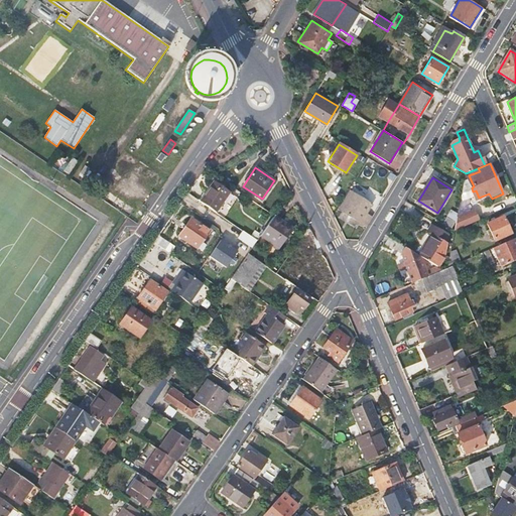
[(215,181),(202,202),(216,212),(230,191),(215,181)]
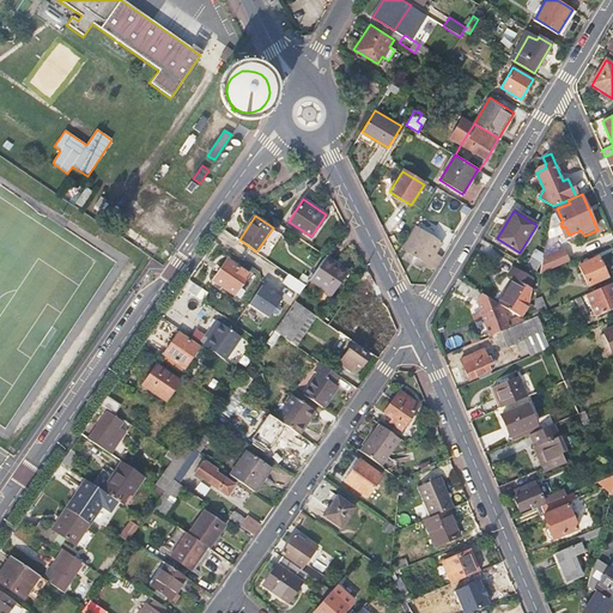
[(416,225),(404,247),(436,267),(441,259),(442,258),(436,253),(443,242),(416,225)]
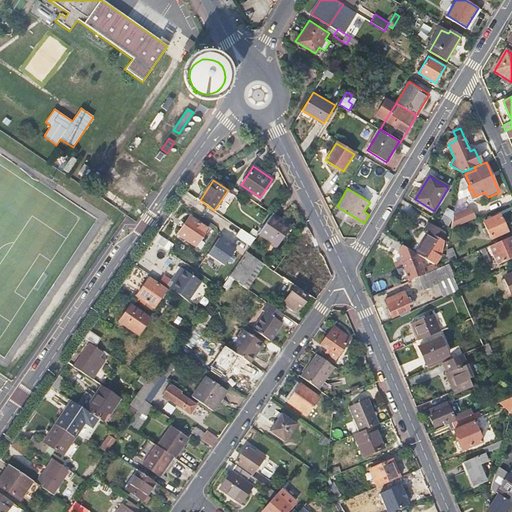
[(453,216),(451,228),(477,217),(473,208),(453,216)]
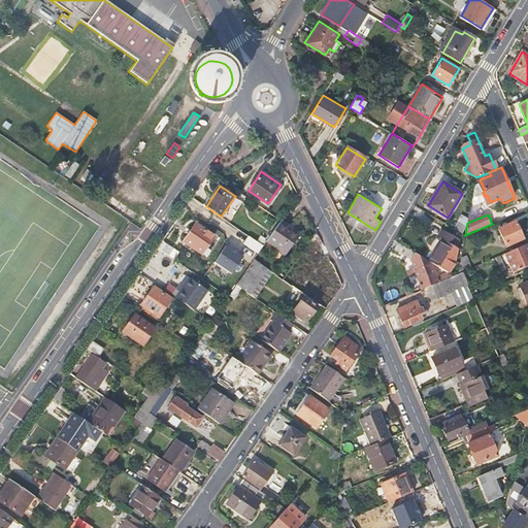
[(275,217),(269,225),(275,228),(281,221),(275,217)]
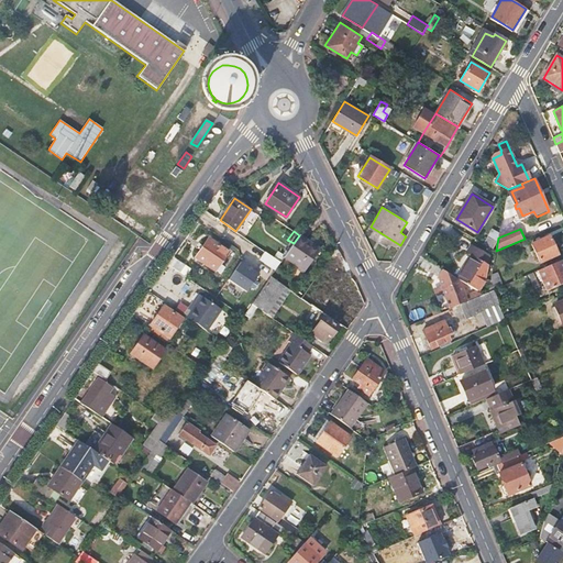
[(294,243),(284,257),(304,271),(316,253),(309,250),(313,244),(299,235),(294,243)]
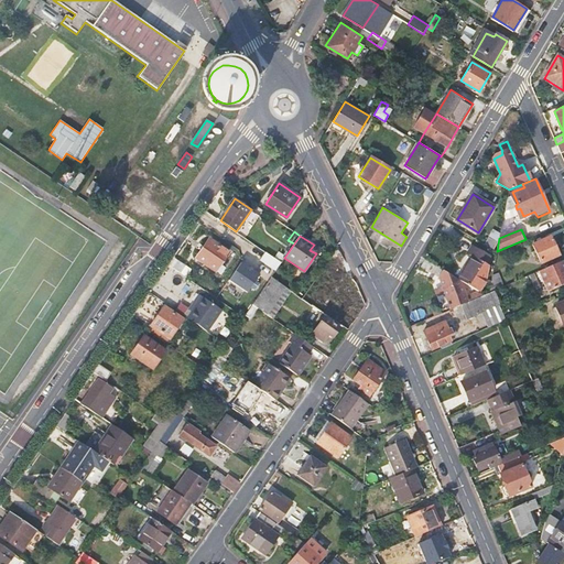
[(559,255),(551,237),(533,245),(541,262),(559,255)]
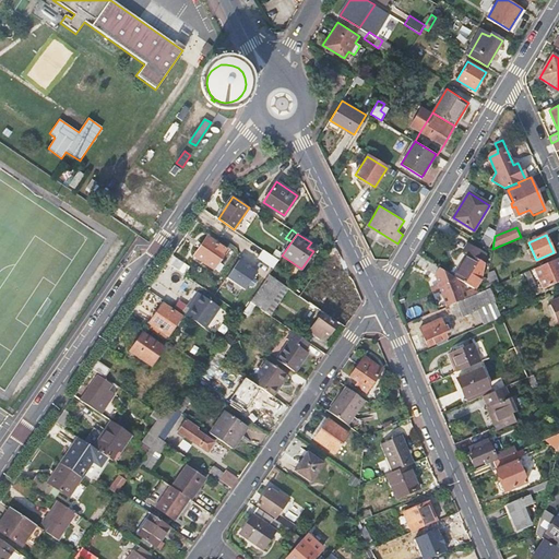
[(206,236),(194,254),(213,268),(226,250),(206,236)]
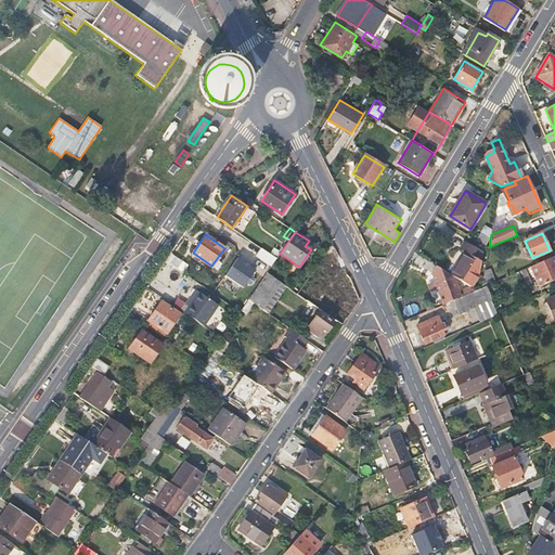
[(465,253),(451,275),(462,282),(470,287),(475,279),(477,280),(479,262),(477,261),(482,253),(465,242),(460,250),(465,253)]
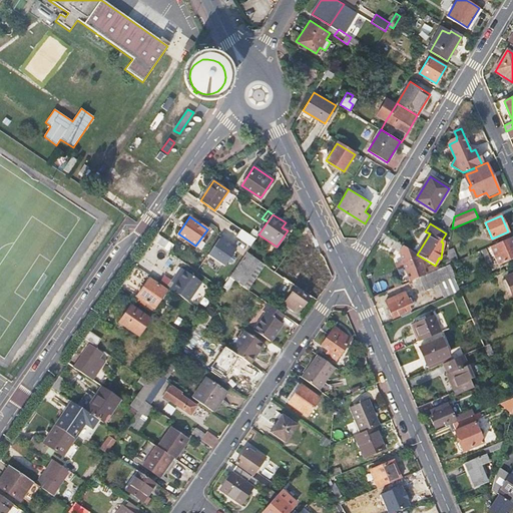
[(244,232),(247,240),(252,243),(257,238),(245,231),(244,232)]
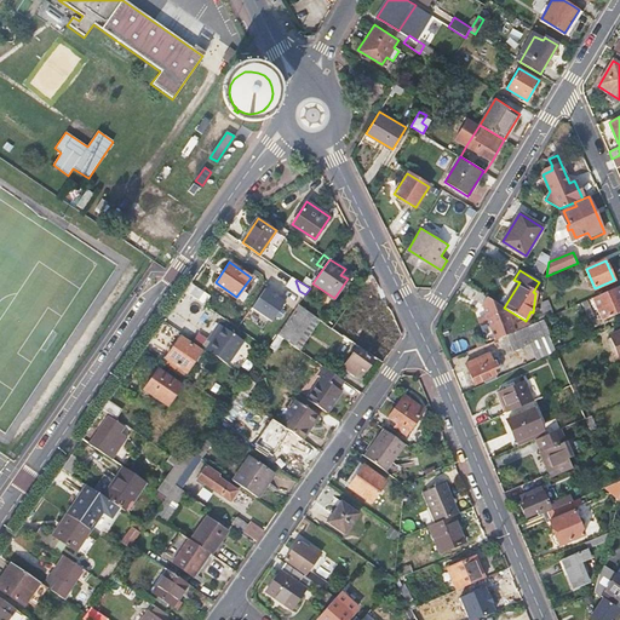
[(184,291),(197,300),(204,304),(208,296),(190,282),(184,291)]
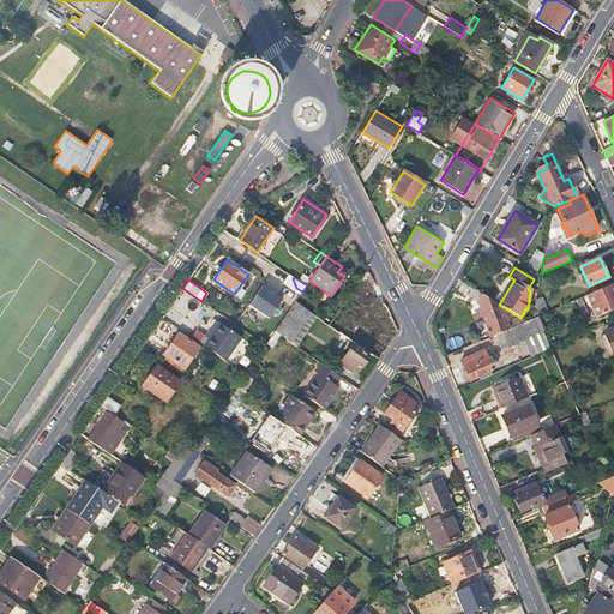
[(587,295),(596,317),(613,308),(613,284),(613,283),(587,295)]
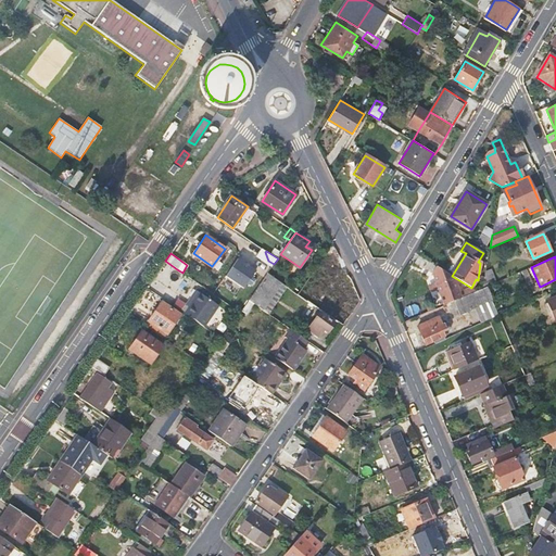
[(247,288),(257,267),(237,257),(227,277),(247,288)]
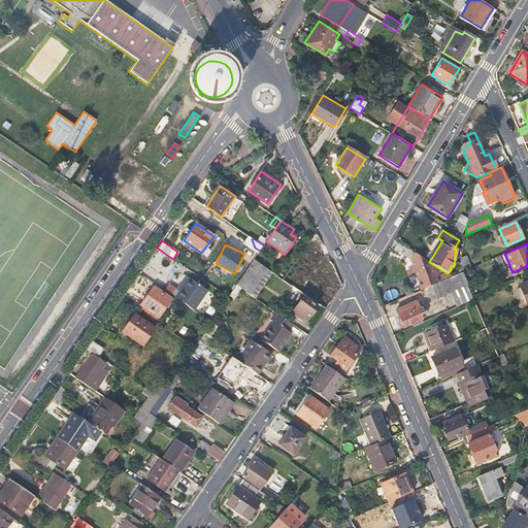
[(439,268),(429,262),(423,258),(414,253),(409,259),(422,289),(439,282),(451,276),(452,276),(448,273),(437,277),(434,270),(439,268)]
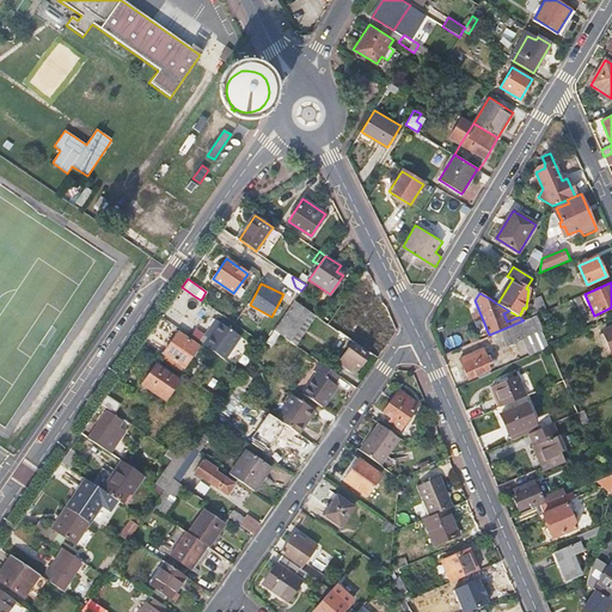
[(195,297),(188,306),(195,311),(202,301),(201,300),(195,297)]
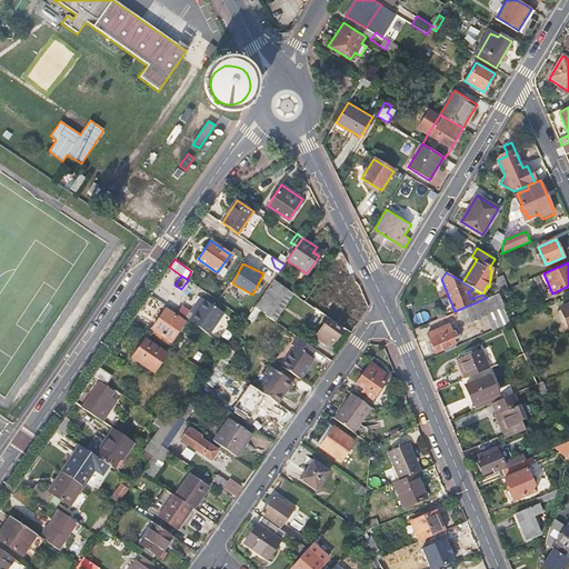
[(275,279),(255,307),(263,312),(270,302),(268,300),(279,282),(275,279)]
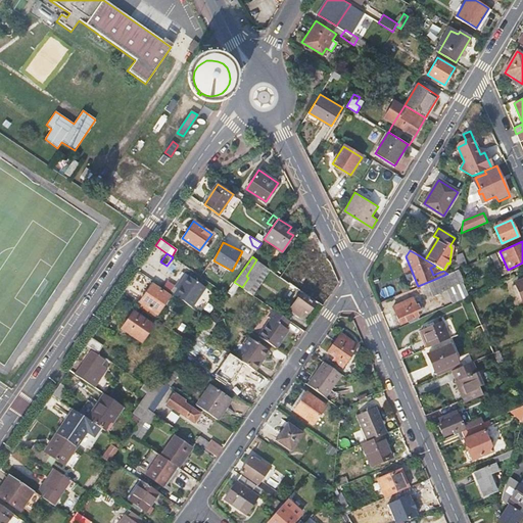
[(173,257),(167,266),(172,269),(177,260),(173,257)]
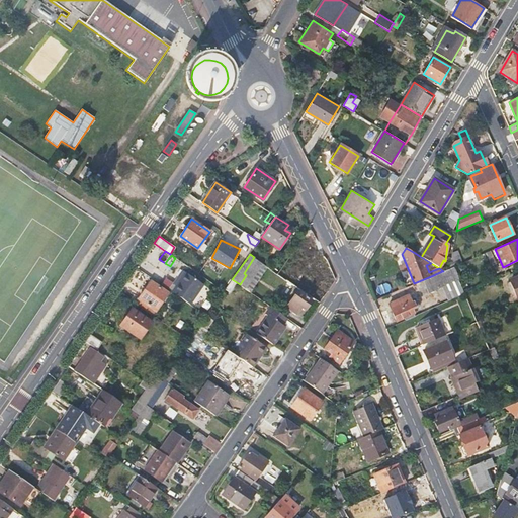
[(189,267),(172,291),(189,305),(206,279),(189,267)]
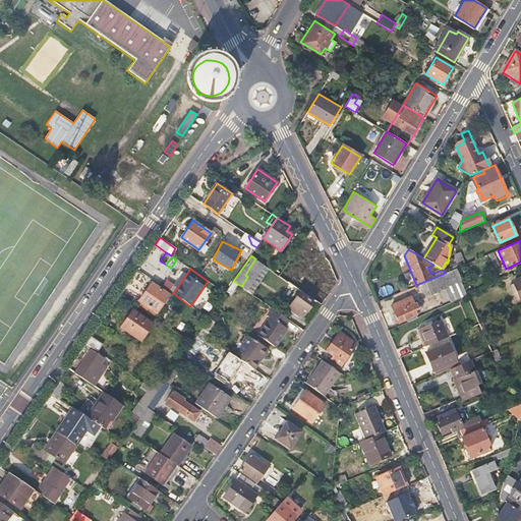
[(445,273),(450,282),(460,278),(456,269),(452,270),(446,273),(445,273)]
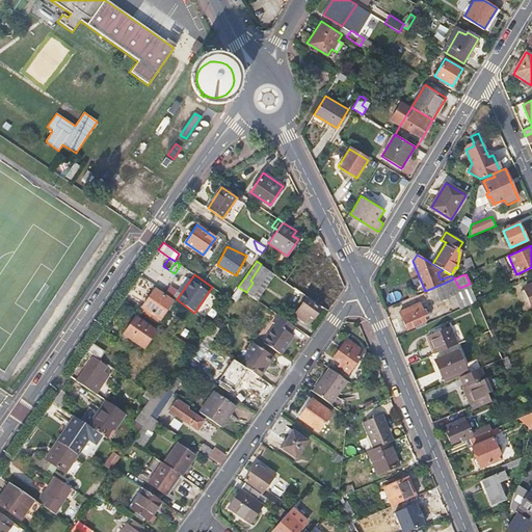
[(277,283),(292,292),(295,288),(286,281),(281,277),(277,283)]
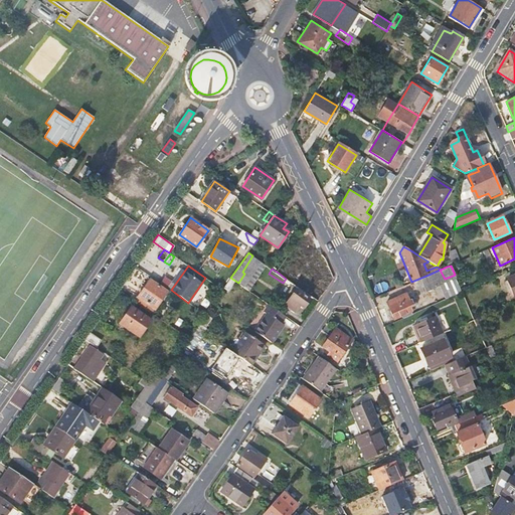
[(150,279),(137,297),(154,309),(167,291),(150,279)]
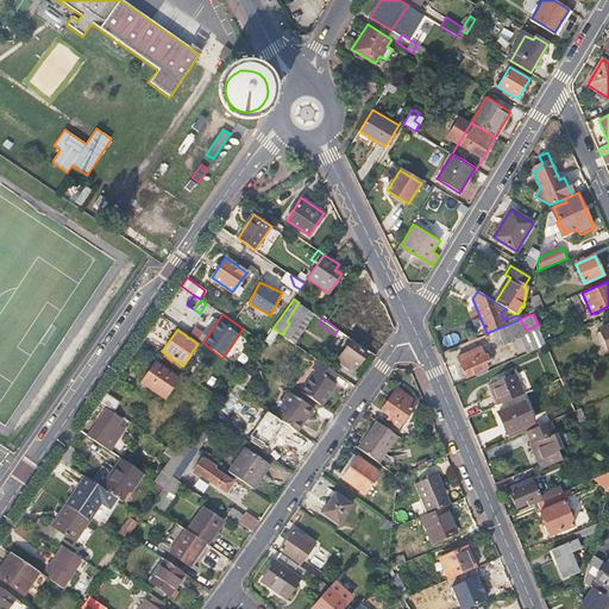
[(351,343),(338,360),(346,366),(351,358),(359,364),(366,353),(351,343)]
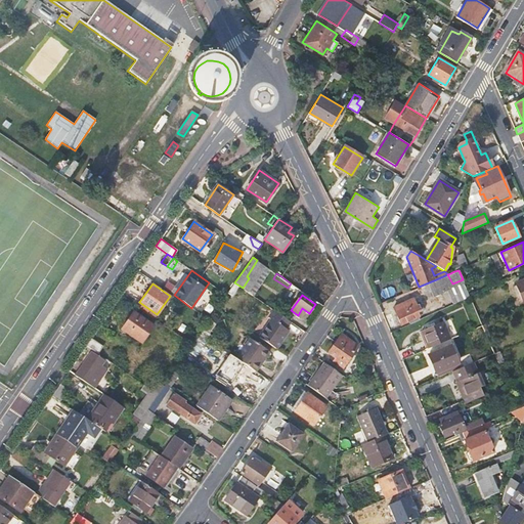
[(394,307),(401,324),(408,321),(418,317),(417,313),(424,309),(421,304),(417,305),(413,299),(394,307)]
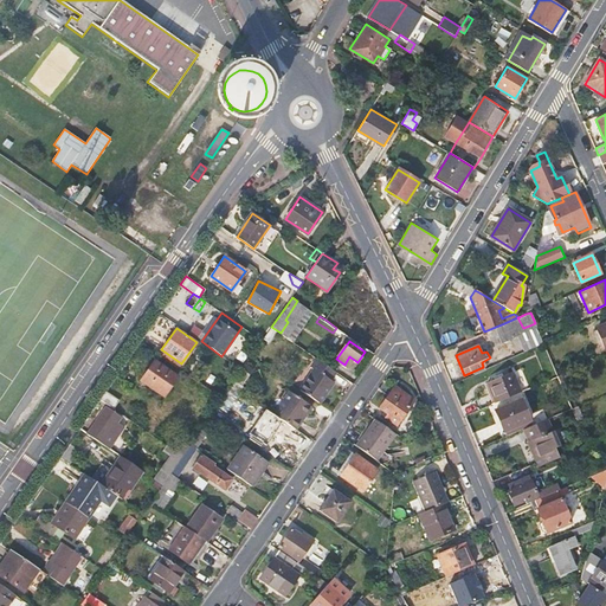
[(313,369),(301,388),(320,401),(333,384),(330,381),(336,372),(317,359),(310,368),(313,369)]
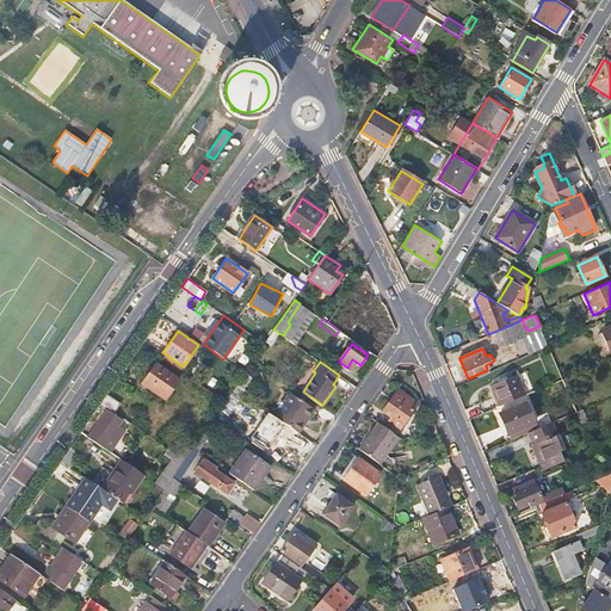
[(155,363),(142,383),(165,399),(179,378),(155,363)]
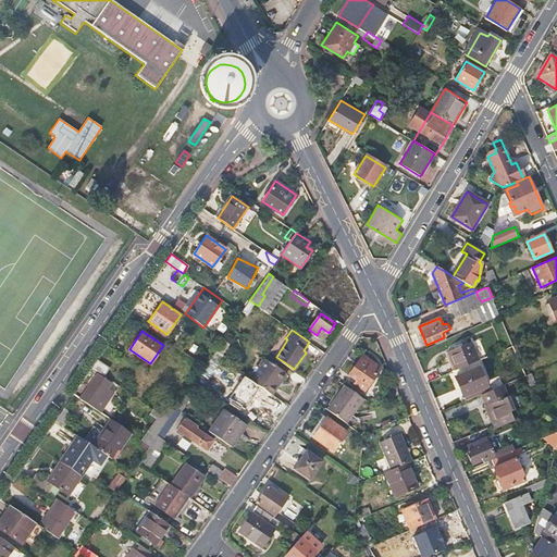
[(481,358),(487,356),(481,339),(474,343),(481,358)]
